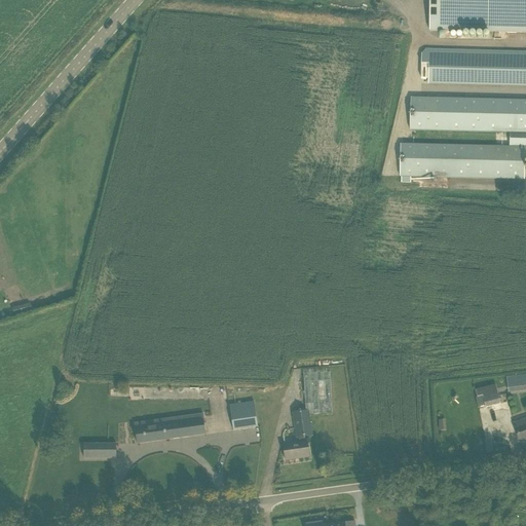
[(525,0),(429,0),(429,31),(525,32),(525,0)]
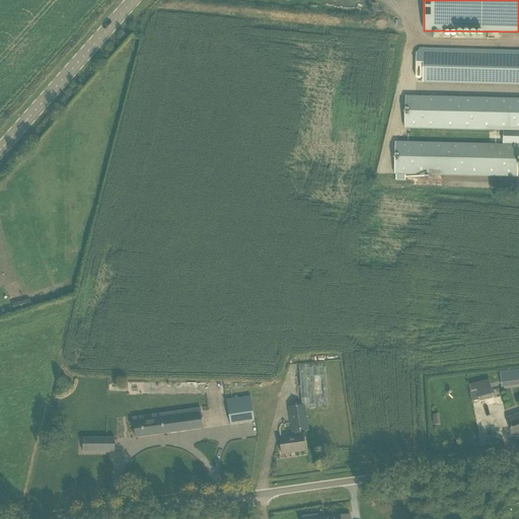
[(416,53),(416,64),(424,64),(423,83),(518,85),(518,51),(420,49),(416,53)]
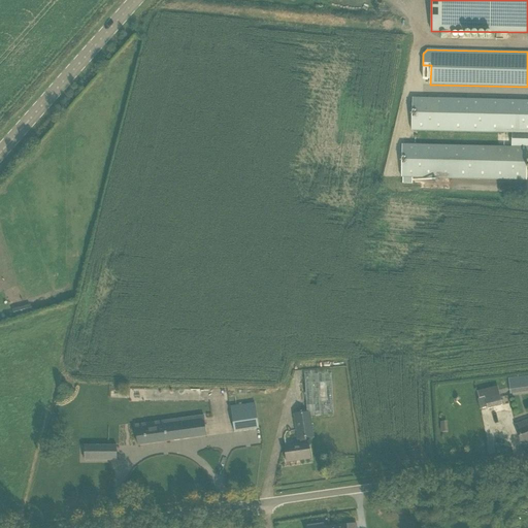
[(401,177),(527,180),(527,160),(527,159),(527,100),(413,98),(411,132),(513,134),(513,147),(402,144),(401,177)]
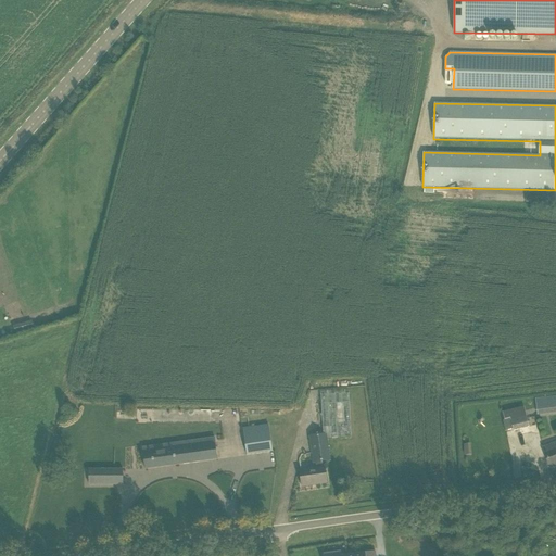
[(300,471),(302,487),(327,483),(324,462),(330,459),(332,472),(451,465),(441,300),(317,307),(325,434),(310,437),(314,462),(316,462),(317,469),(300,471)]
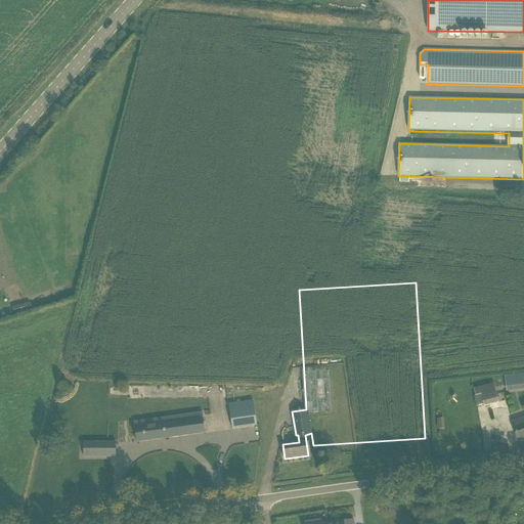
[(30,302),(12,307),(13,314),(32,309),(30,302)]
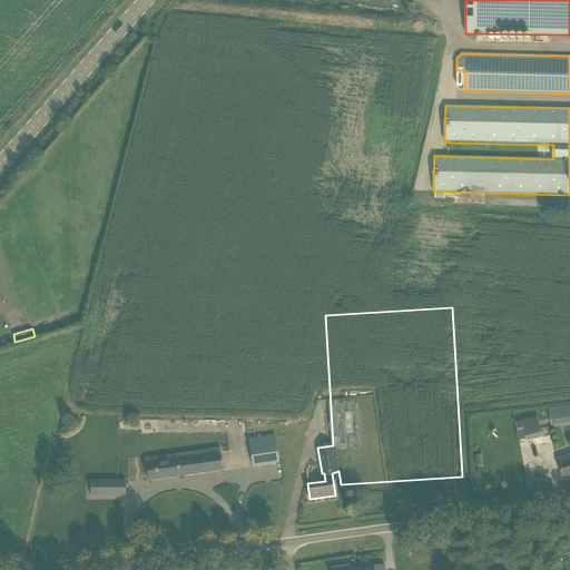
[(569,405),(549,409),(551,425),(569,423),(569,405)]
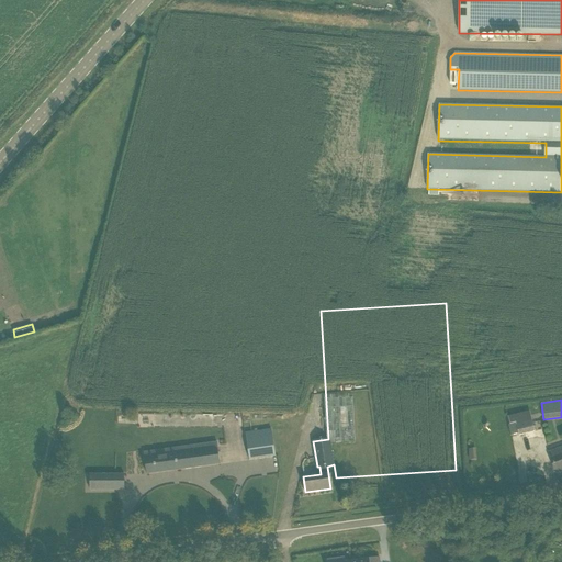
[(531,418),(515,423),(519,436),(535,433),(532,424),(531,418)]
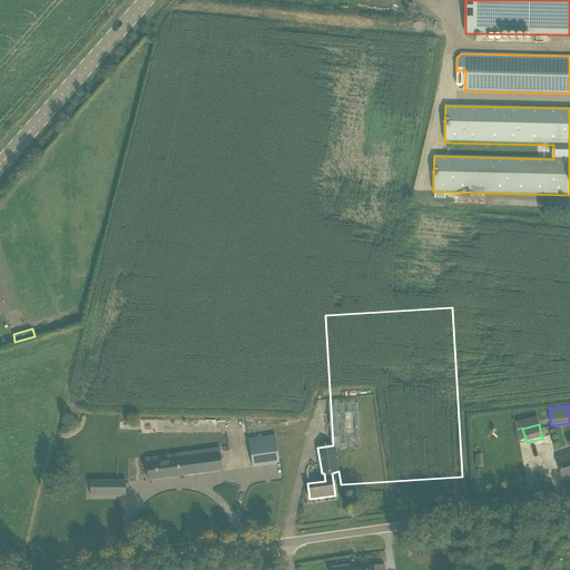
[(249,440),(253,467),(279,463),(276,436),(249,440)]
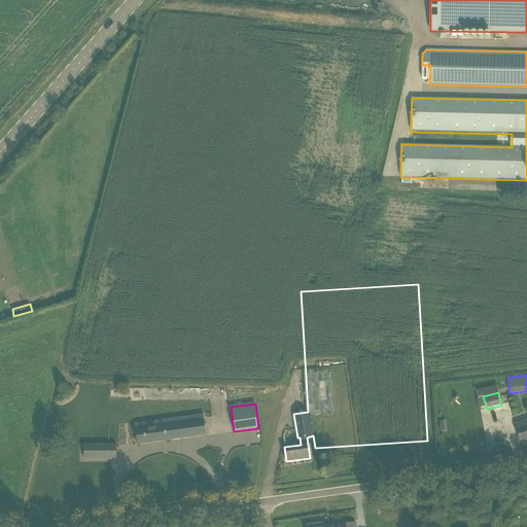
[(135,426),(138,445),(206,434),(204,415),(135,426)]
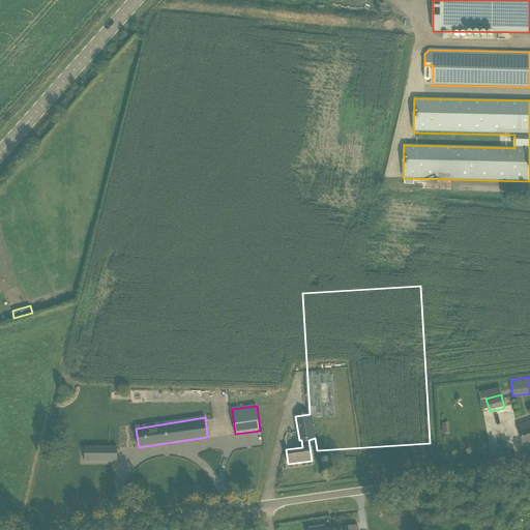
[(529,422),(517,428),(519,432),(520,437),(524,446),(529,443),(529,422)]
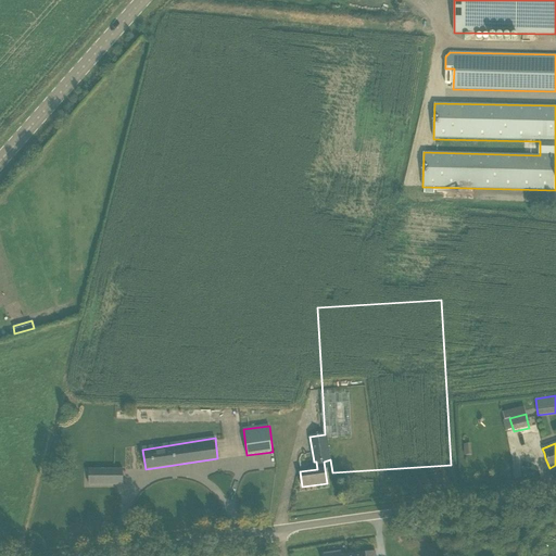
[(89,470),(89,485),(123,485),(123,470),(89,470)]
